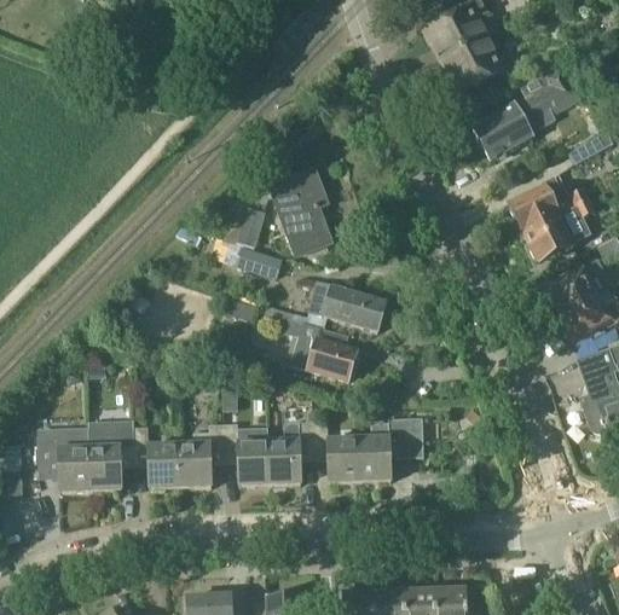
[(445,59),(489,39),(480,21),(493,13),(486,0),(457,0),(455,1),(460,12),(423,29),(431,45),(437,41),(445,59)]
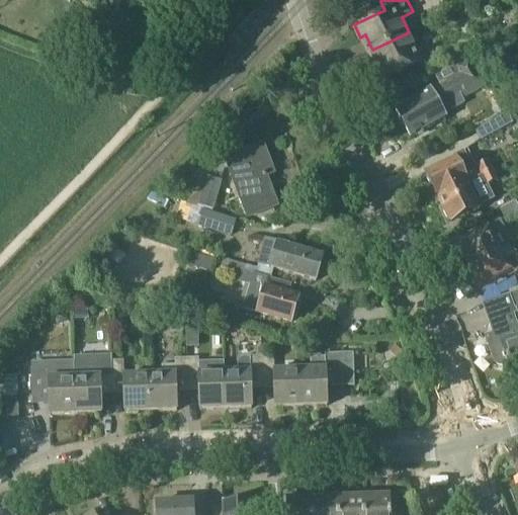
[(417,47),(409,32),(372,50),(379,65),(375,67),(381,79),(426,58),(421,45),(417,47)]
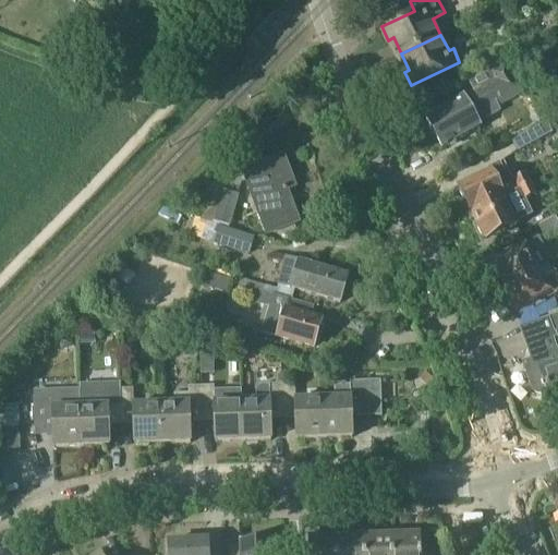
[(461,96),(426,116),(443,145),(481,124),(480,122),(501,110),(499,106),(523,93),(507,59),(488,69),(470,80),(474,89),(461,96)]
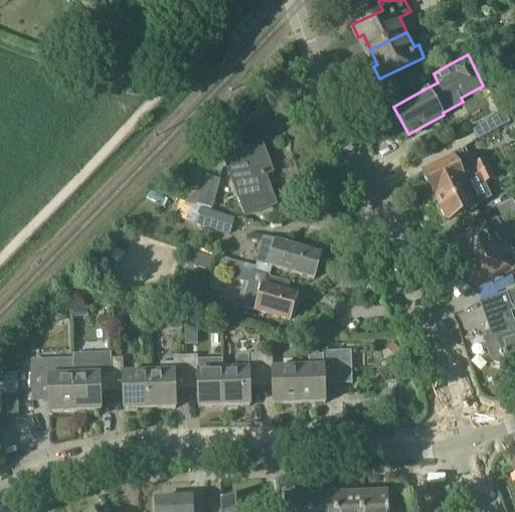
[(473,127),(478,137),(514,118),(509,108),(473,127)]
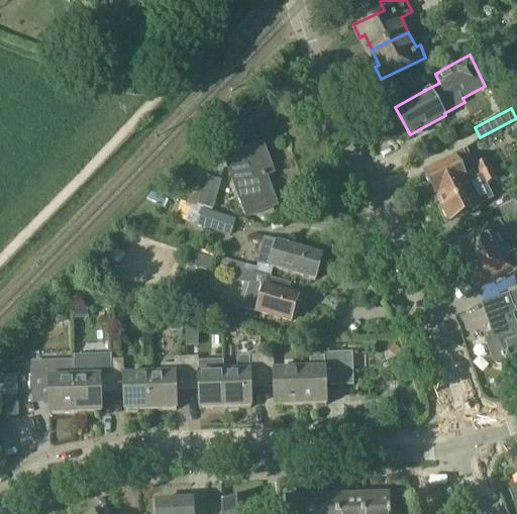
[(225,157),(246,215),(279,204),(268,174),(273,172),(263,143),(225,157)]
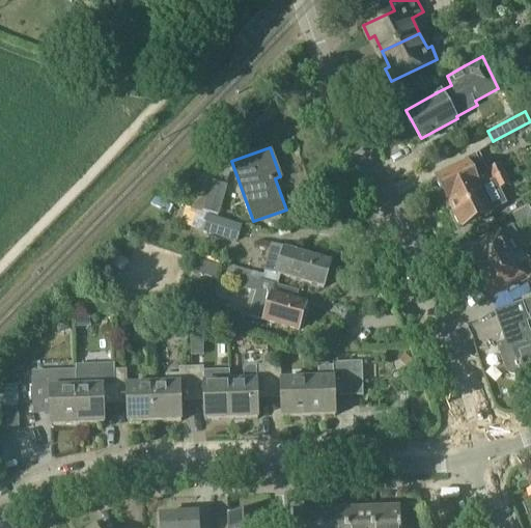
[(512,158),(501,163),(484,171),(476,155),(479,153),(478,151),(464,159),(465,162),(437,176),(449,201),(479,187),(493,179),(506,173),(505,173),(516,167),(512,158)]
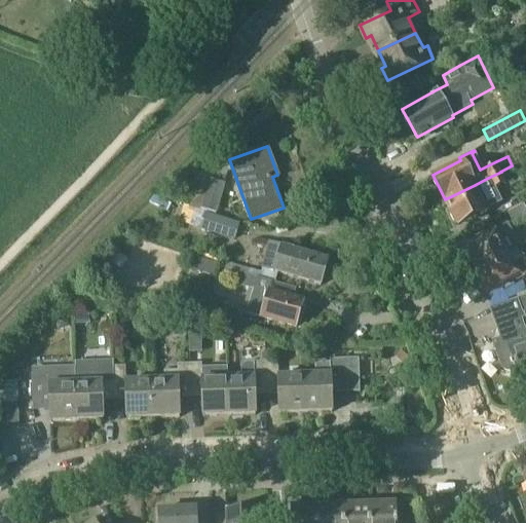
[(501,172),(488,178),(493,188),(505,181),(501,172)]
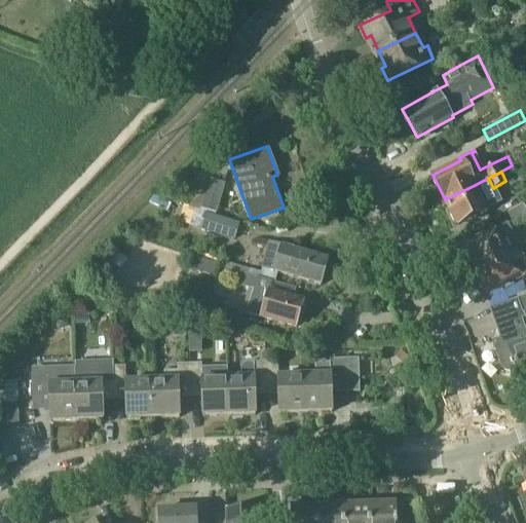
[(184,200),(189,201),(217,210),(225,183),(212,180),(208,192),(201,190),(195,189),(184,200)]
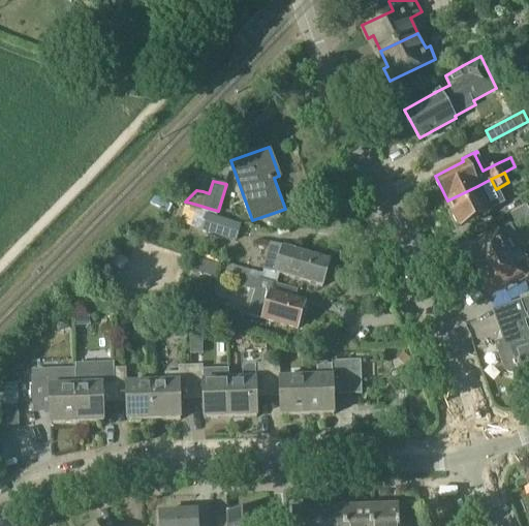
[(490,211),(477,186),(447,200),(460,225),(490,211)]
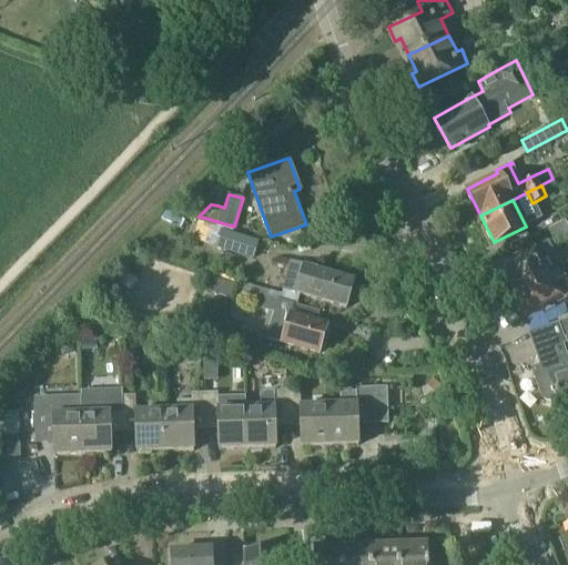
[(555,240),(567,233),(567,223),(566,219),(548,228),(555,240)]
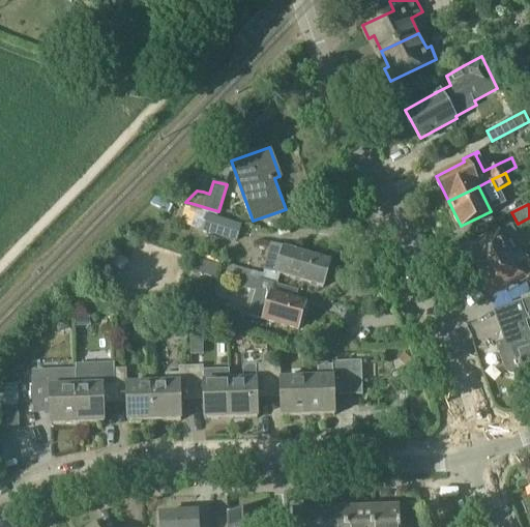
[(201,230),(237,240),(242,223),(206,212),(201,230)]
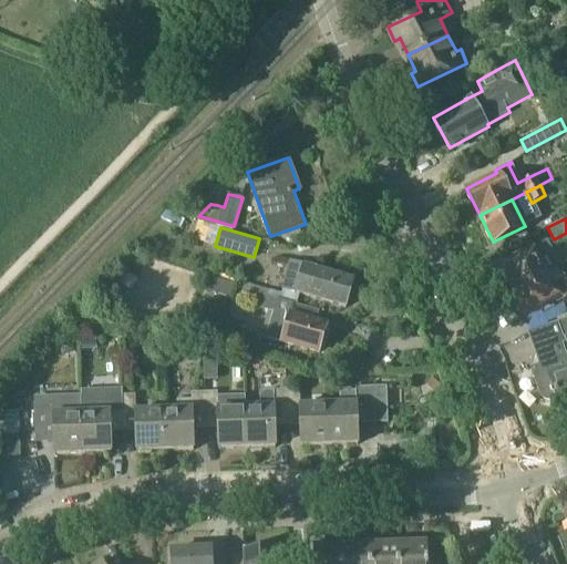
[(533,246),(533,247),(502,265),(515,290),(557,268),(557,267),(562,265),(547,238),(533,246)]
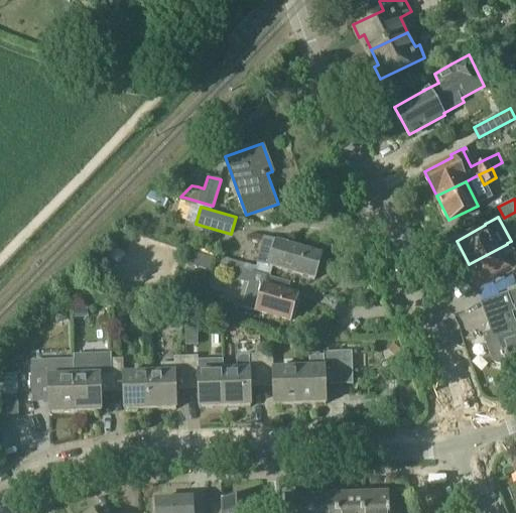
[(219,254),(217,259),(270,275),(272,267),(314,279),(321,253),(264,237),(256,265),(219,254)]
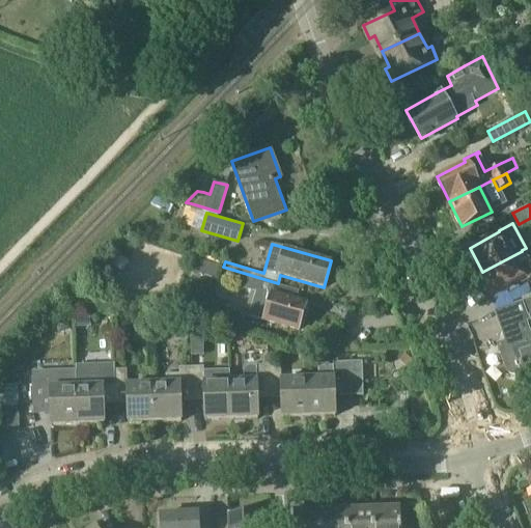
[(530,265),(522,251),(482,272),(488,282),(486,284),(493,296),(506,288),(507,290),(530,278),(529,276),(530,275),(530,265)]
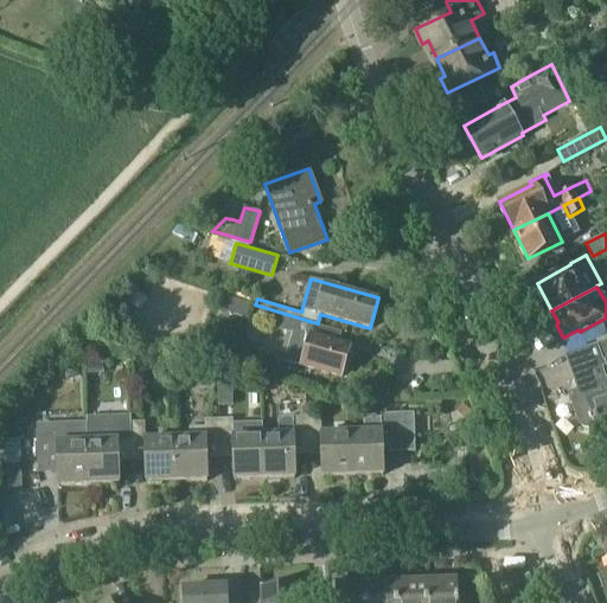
[(318,324),(255,305),(254,305),(249,319),(273,326),(272,328),(287,332),(279,358),(302,365),(342,377),(350,347),(338,344),(342,331),(318,324)]
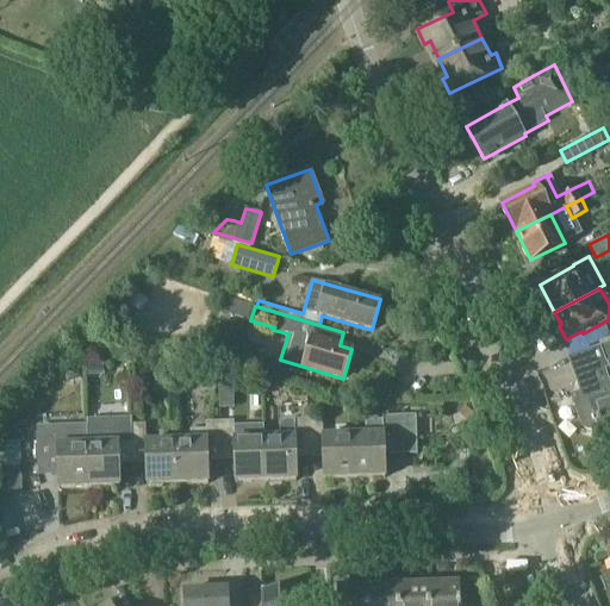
[(603,344),(572,354),(568,355),(576,378),(609,366),(608,360),(603,344)]
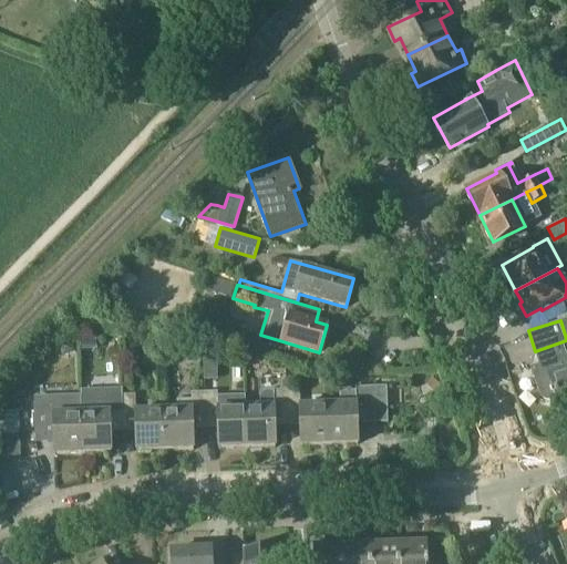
[(566,352),(531,366),(540,395),(549,400),(556,398),(560,411),(566,408),(566,352)]
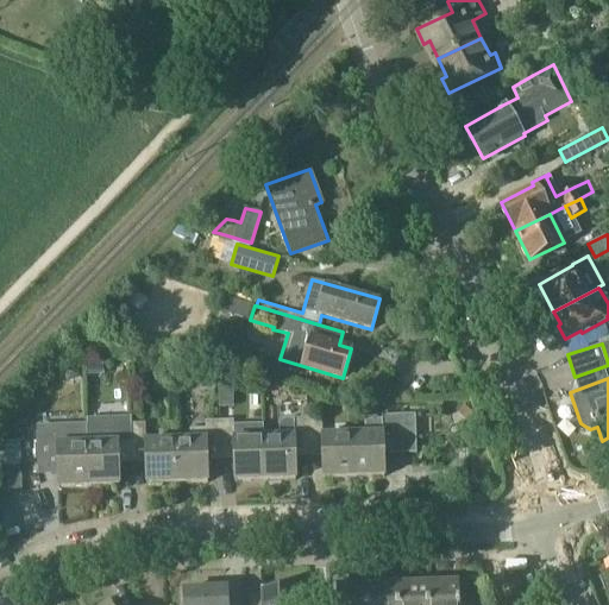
[(352,433),(355,476),(384,474),(383,446),(396,445),(396,453),(416,452),(415,414),(382,415),(382,418),(365,418),(366,433),(352,433)]
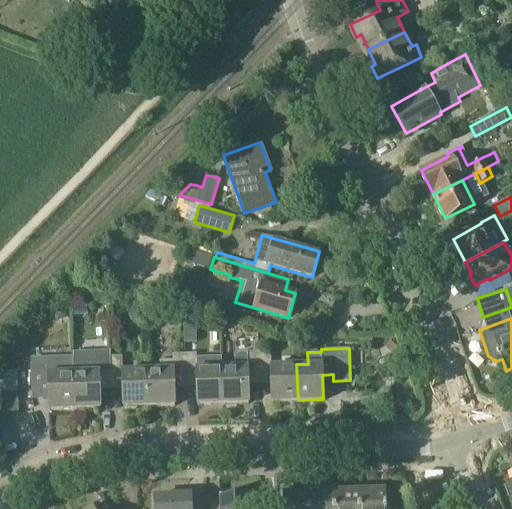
[(272,401),(298,400),(296,364),(271,365),(270,350),(259,351),(260,378),(271,377),(272,401)]
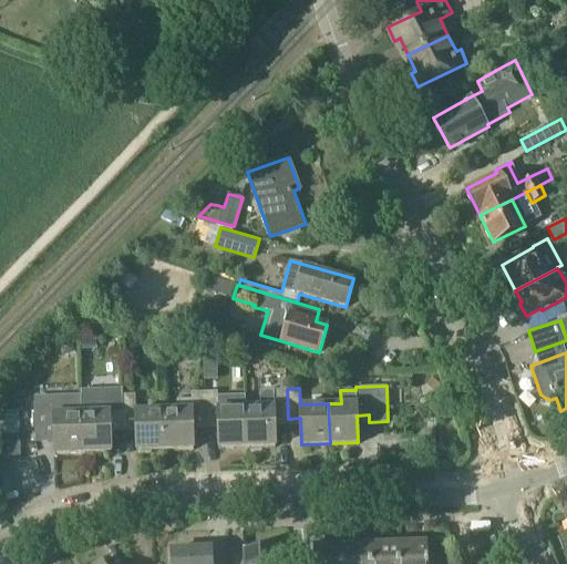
[(247,407),(248,447),(276,445),(275,419),(288,419),(287,389),(272,389),(264,389),(259,393),(260,407),(247,407)]
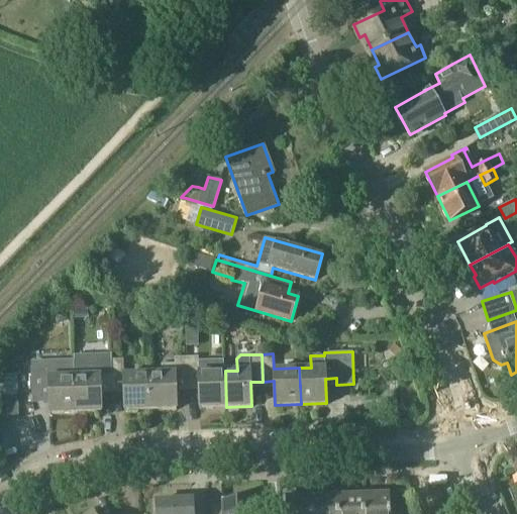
[(154,409),(177,408),(176,385),(188,384),(187,356),(174,357),(175,363),(162,363),(162,373),(149,374),(150,409),(154,409)]
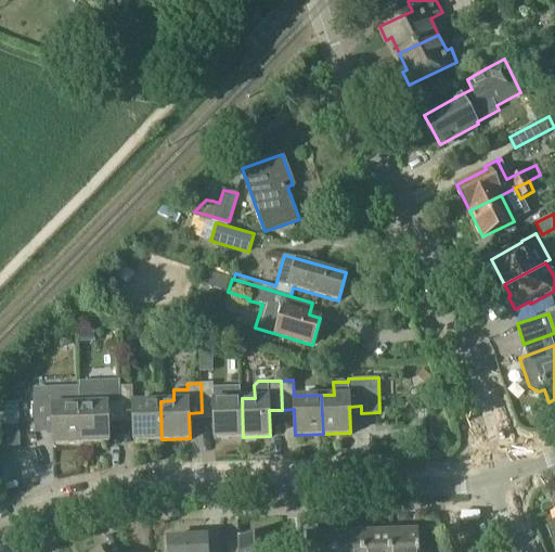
[(214,437),(243,437),(242,398),(214,399),(213,383),(201,383),(202,412),(213,412),(214,437)]
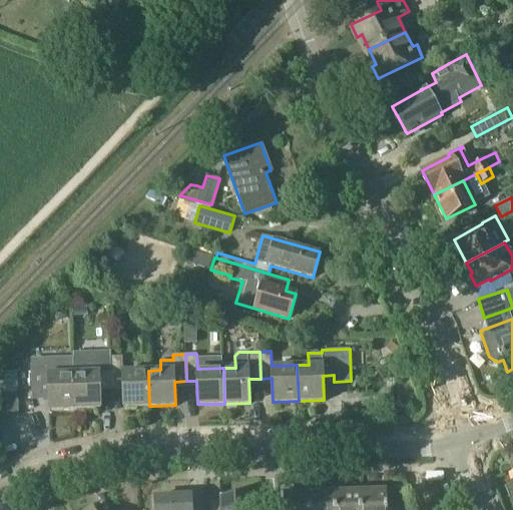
[(75,373),(74,373),(73,356),(31,358),(32,399),(49,399),(49,410),(76,410),(76,408),(75,373)]
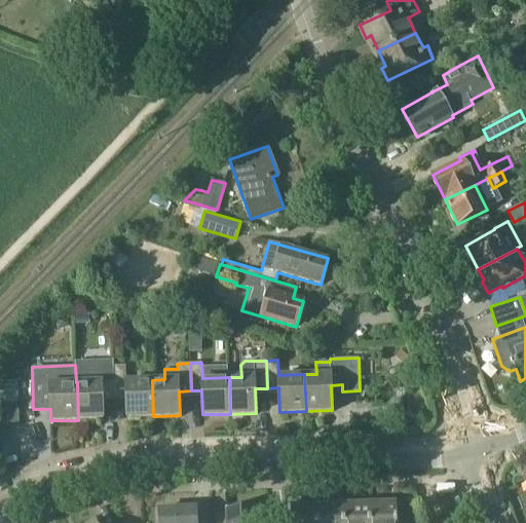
[(153,416),(152,380),(125,381),(125,365),(114,366),(115,394),(125,394),(126,394),(126,417),(153,416)]
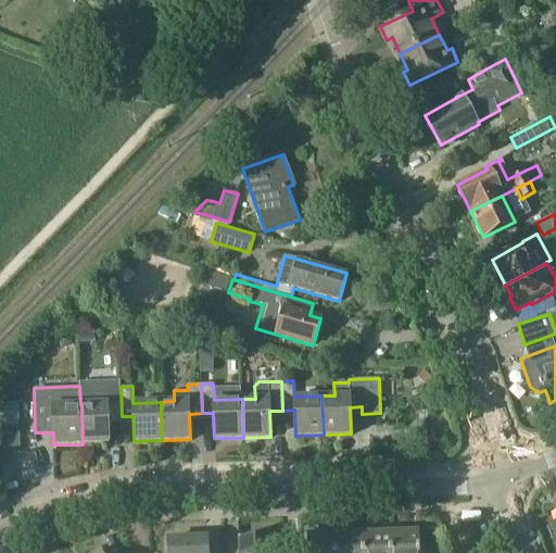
[(81,404),(83,442),(109,442),(108,416),(122,416),(121,387),(108,387),(108,389),(92,390),(93,403),(81,404)]
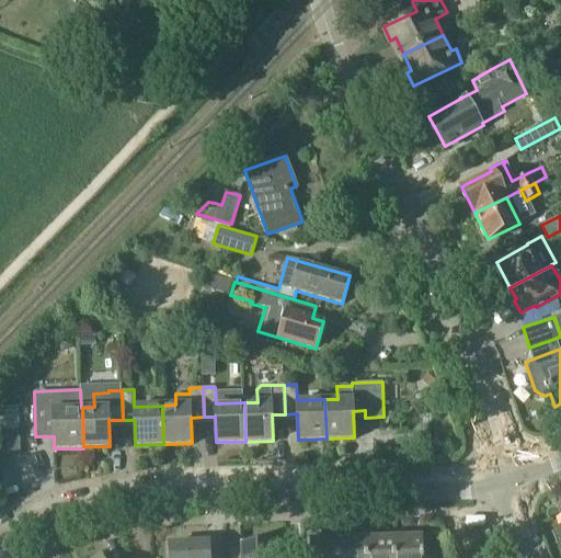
[(0,450),(2,451),(21,450),(20,428),(0,428),(0,450)]
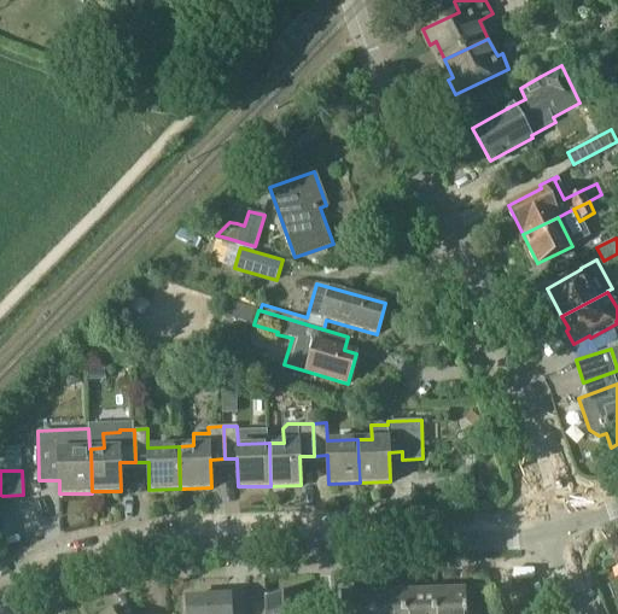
[(465,613),(465,589),(433,590),(433,613),(465,613)]
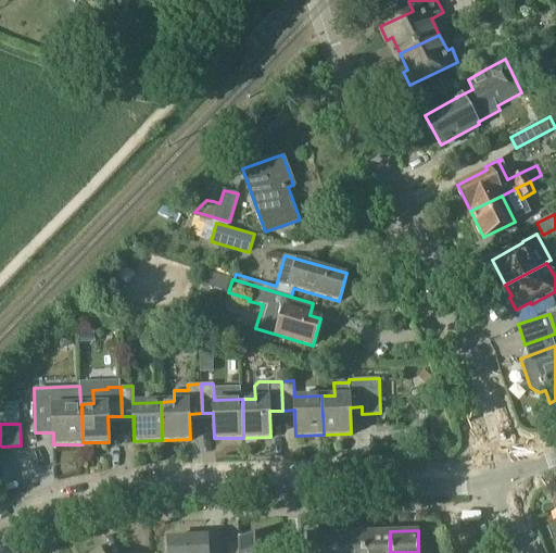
[(363,532),(363,552),(390,552),(390,531),(363,532)]
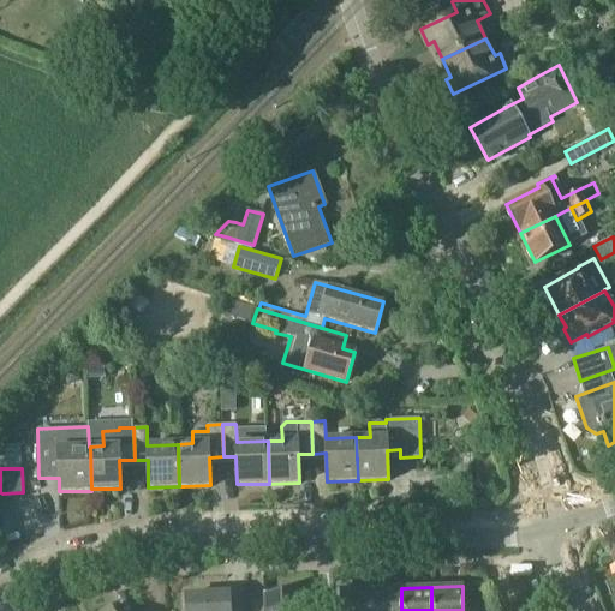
[(401,610),(401,588),(370,589),(371,610),(401,610)]
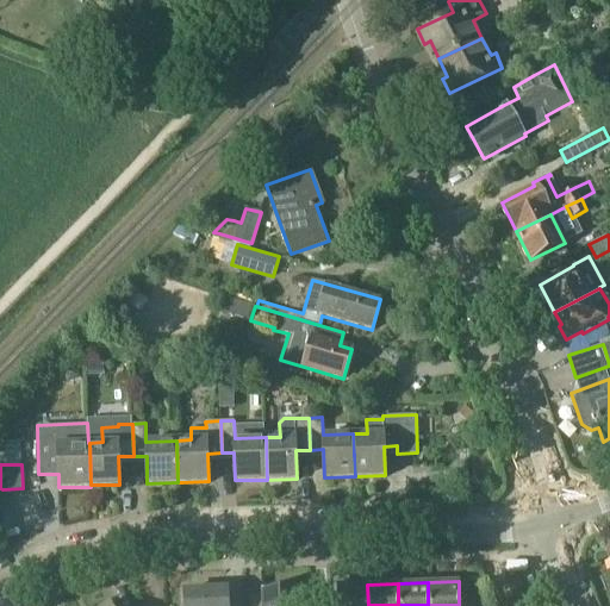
[(368,605),(367,585),(336,585),(336,595),(329,595),(328,605),(368,605)]
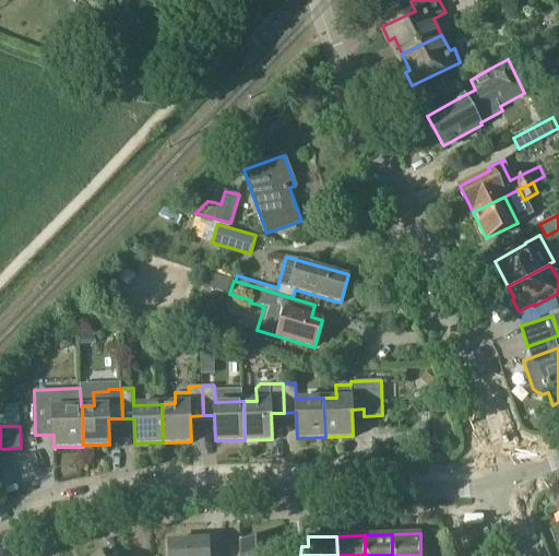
[(272,555),(272,539),(241,539),(241,555),(272,555)]
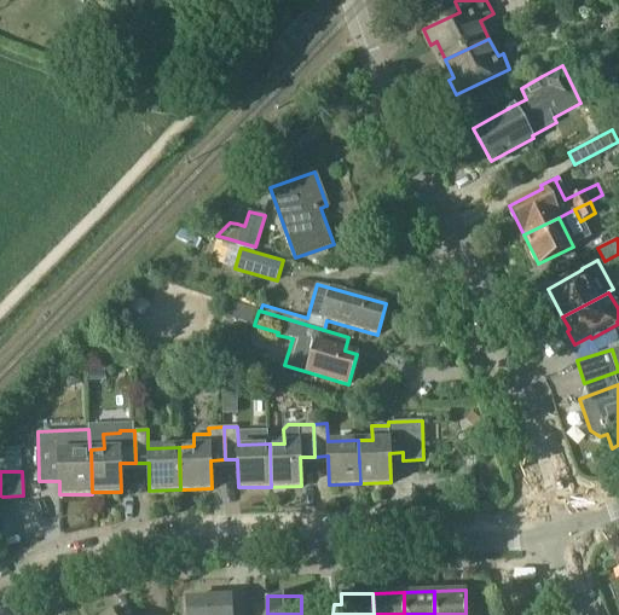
[(231,614),(230,597),(187,599),(187,614),(231,614)]
